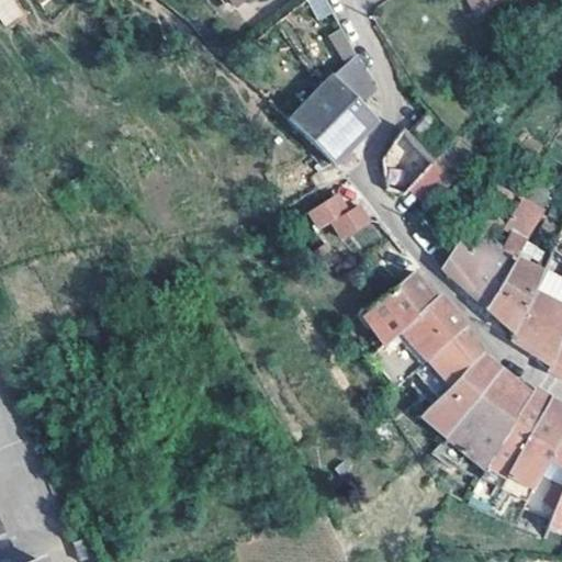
[(0,0),(0,15),(8,25),(19,18),(19,10),(10,0),(0,0)]
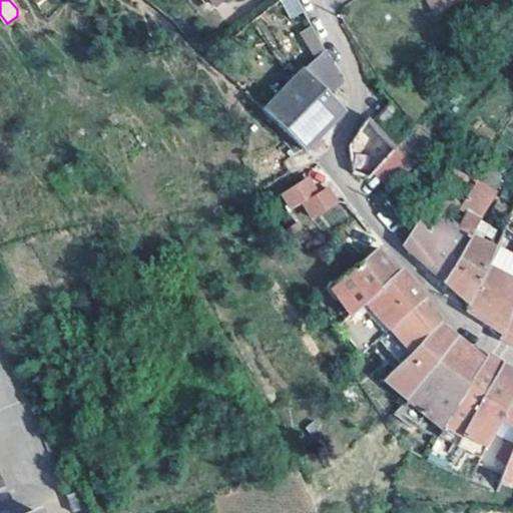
[(280,0),(290,20),(305,13),(298,0),(280,0)]
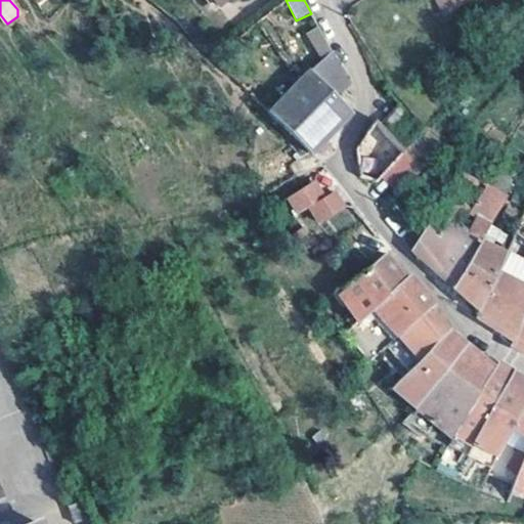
[(468,0),(434,0),(444,15),(468,0)]
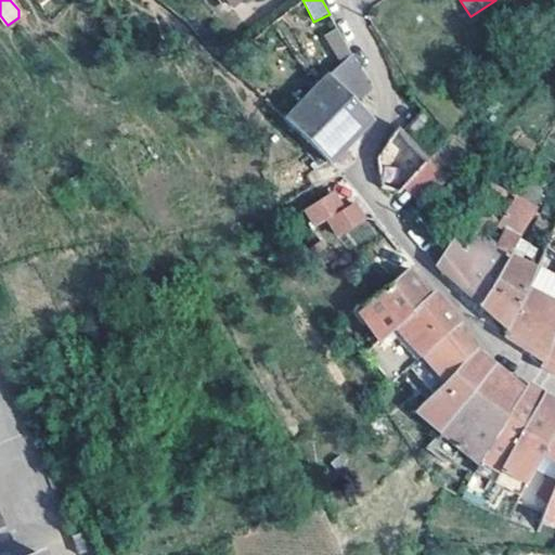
[(336,28),(326,35),(344,64),(285,121),(330,164),(347,147),(374,120),(359,105),(370,93),(355,55),(336,28)]
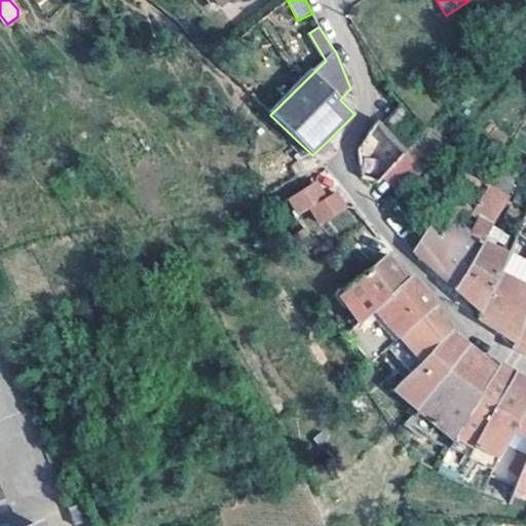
[(404,149),(425,129),(404,109),(389,125),(385,129),(404,149)]
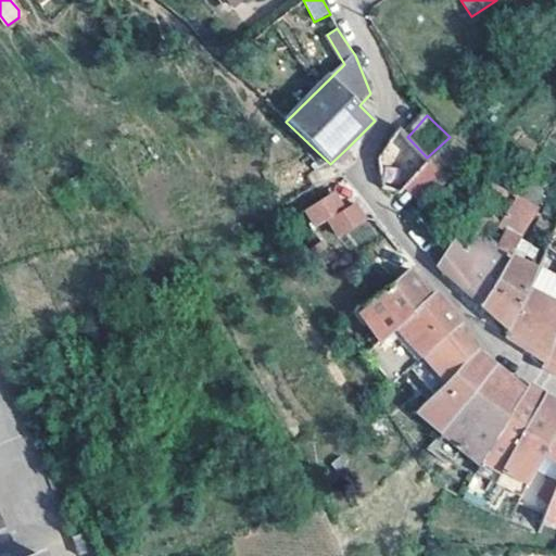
[(401,193),(407,188),(431,162),(427,158),(407,137),(400,128),(379,158),(383,188),(401,193)]
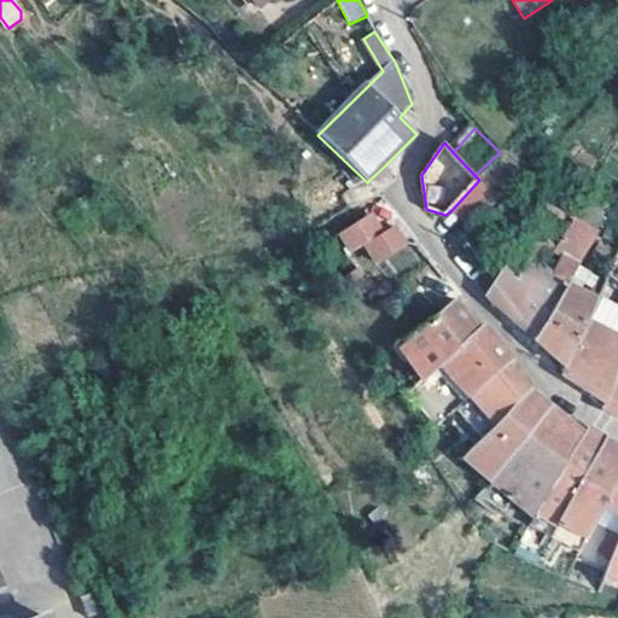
[(473,229),(500,200),(479,180),(453,209),(473,229)]
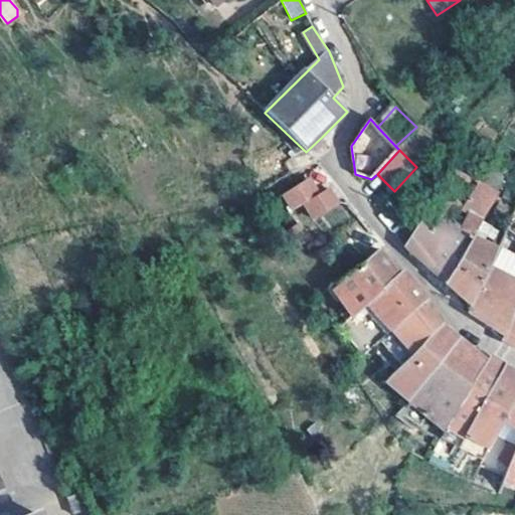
[(480,182),(485,174),(464,164),(458,171),(480,182)]
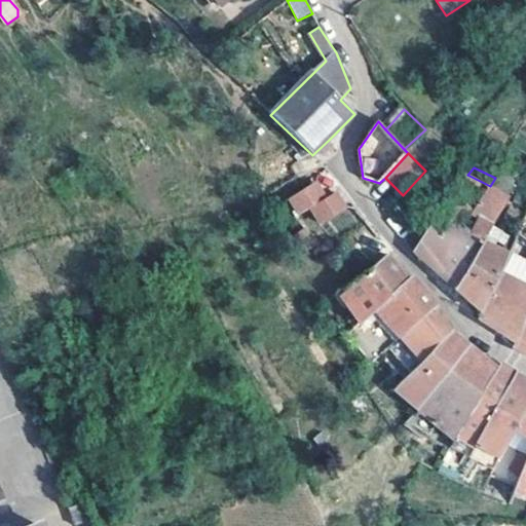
[(412,252),(434,271),(463,228),(453,221),(464,210),(472,215),(490,186),(467,175),(412,252)]
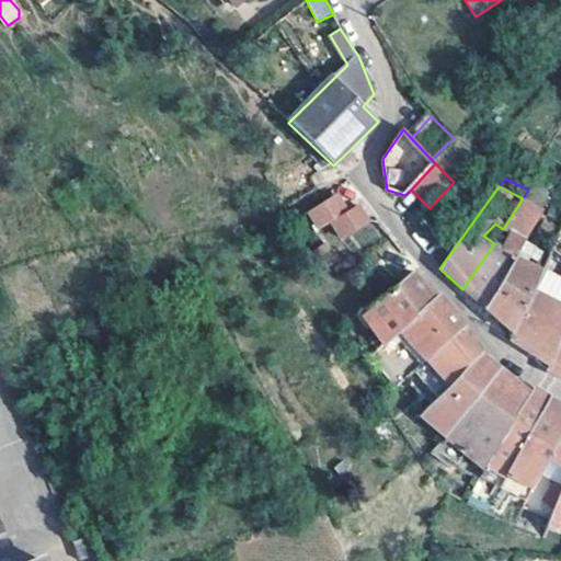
[(322,228),(332,224),(351,214),(338,193),(310,210),(322,228)]
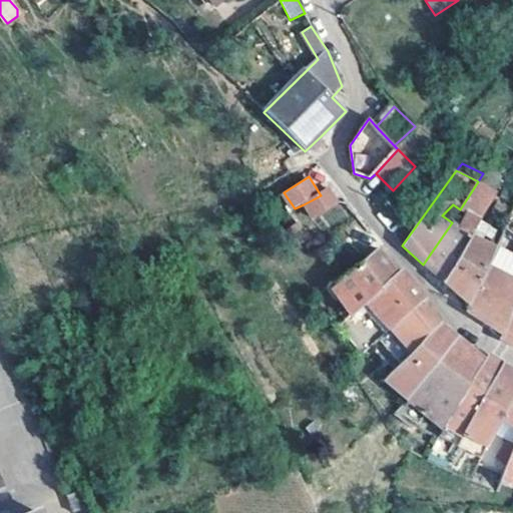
[(468,213),(458,227),(452,222),(423,265),(443,283),(472,233),(478,224),(498,191),(478,181),(460,209),(468,213)]
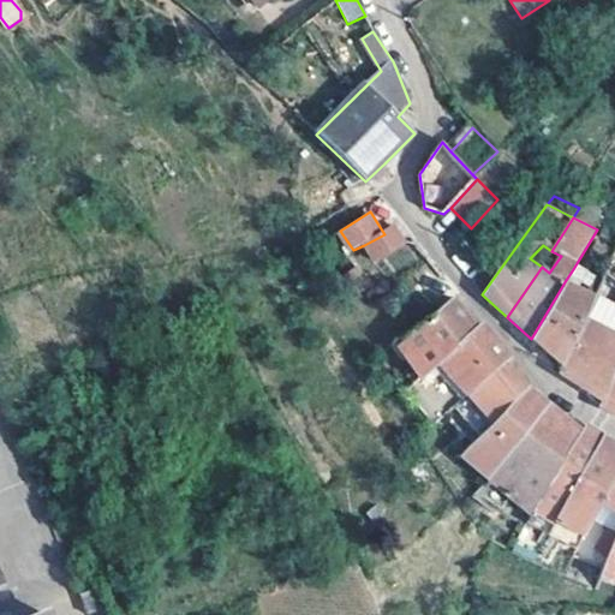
[(405,248),(394,228),(384,234),(364,245),(376,263),(405,248)]
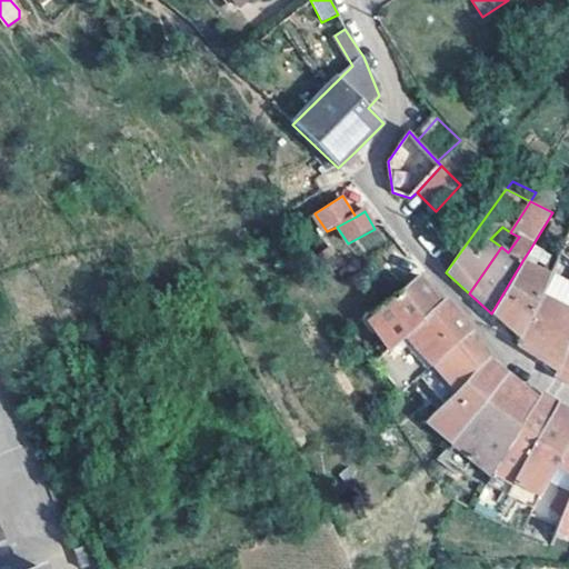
[(557,265),(568,239),(568,220),(552,212),(530,249),(557,265)]
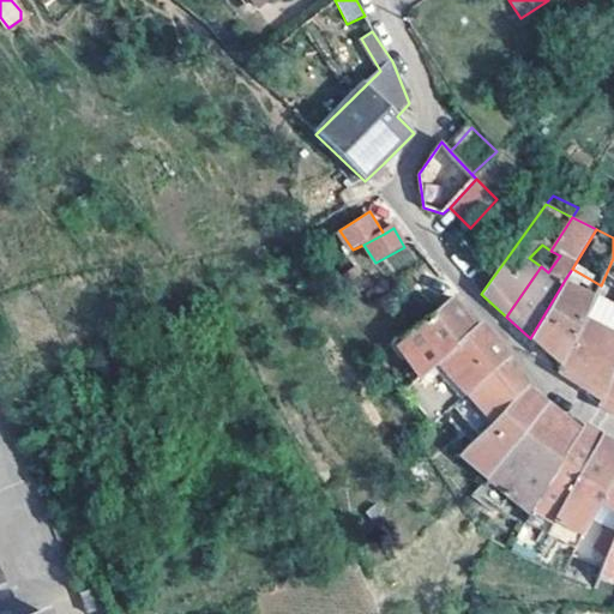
[(595,298),(565,280),(530,338),(547,354),(561,367),(564,365),(585,321),(596,299),(595,298)]
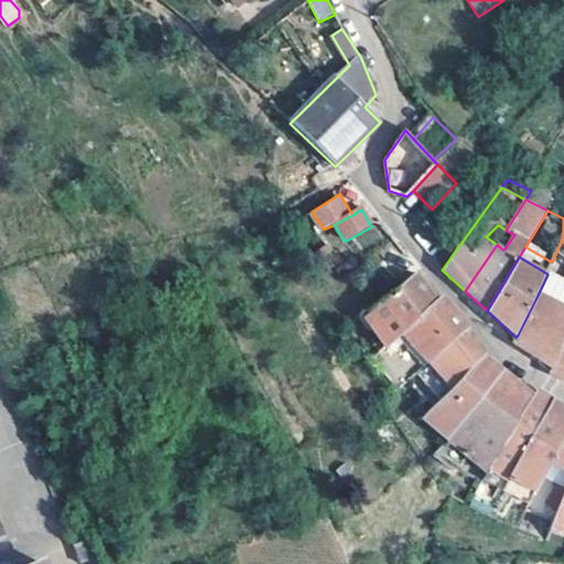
[(398,389),(409,380),(467,332),(455,315),(442,299),(435,303),(415,277),(362,318),(384,345),(369,357),(398,389)]
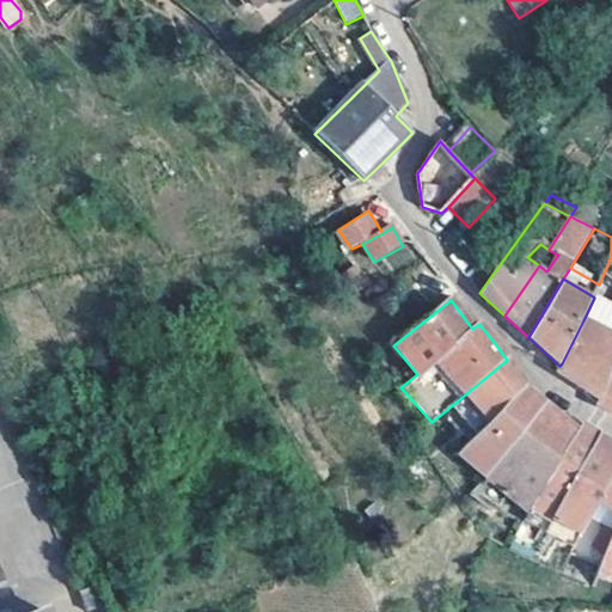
[(601,399),(611,367),(611,334),(583,320),(562,363),(560,366),(555,372),(577,386),(599,399),(601,399)]
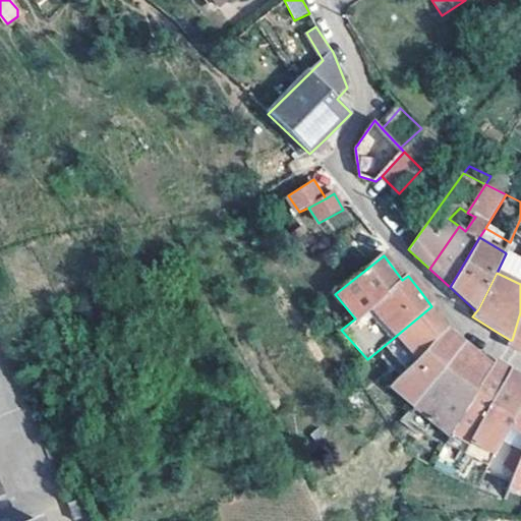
[(464,346),(446,332),(443,320),(438,313),(431,306),(378,351),(388,361),(398,353),(409,366),(391,388),(411,405),(464,346)]
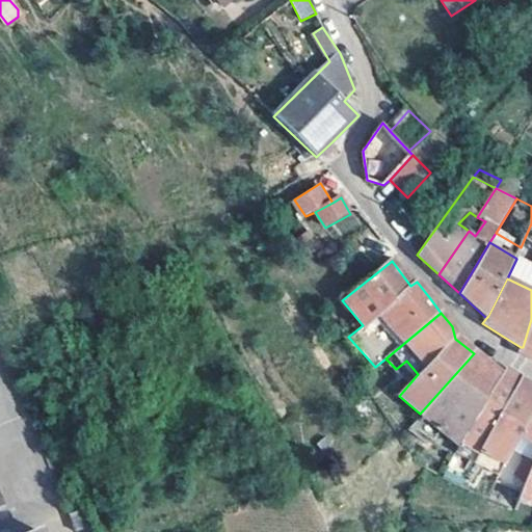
[(531,357),(531,356),(531,319),(523,347),(521,347),(519,351),(531,357)]
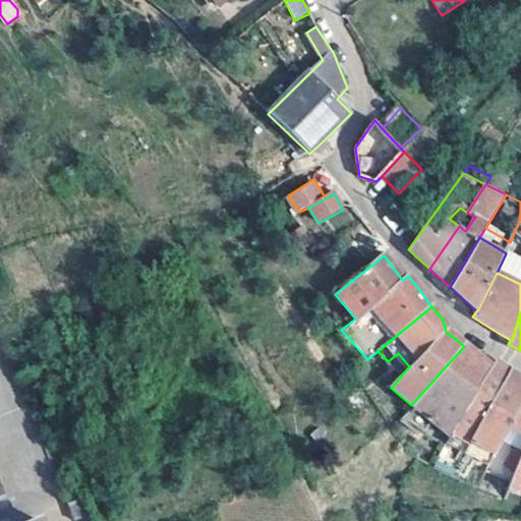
[(447,437),(493,367),(491,366),(475,354),(464,346),(411,405),(430,422),(447,437)]
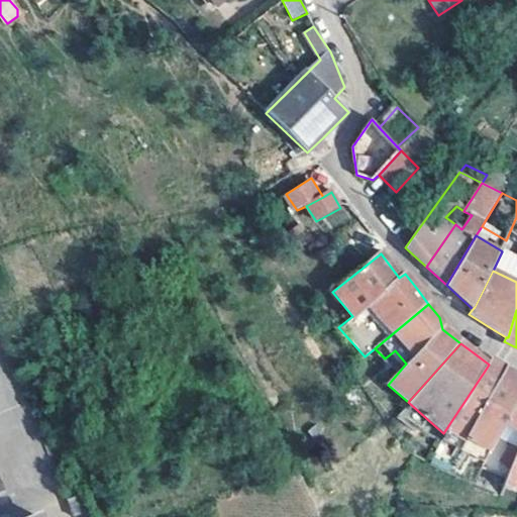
[(497,363),(491,359),(488,364),(489,365),(443,433),(445,435),(461,446),(463,442),(508,370),(497,363)]
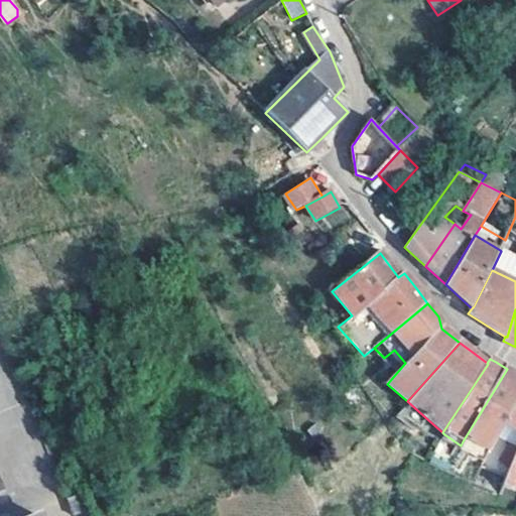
[(507,369),(463,441),(461,445),(488,459),(491,452),(515,402),(515,373),(515,374),(507,369)]
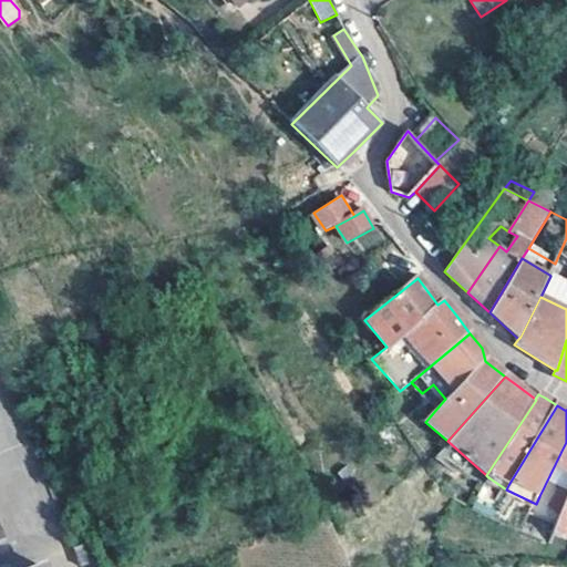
[(456,472),(468,460),(447,441),(436,453),(456,472)]
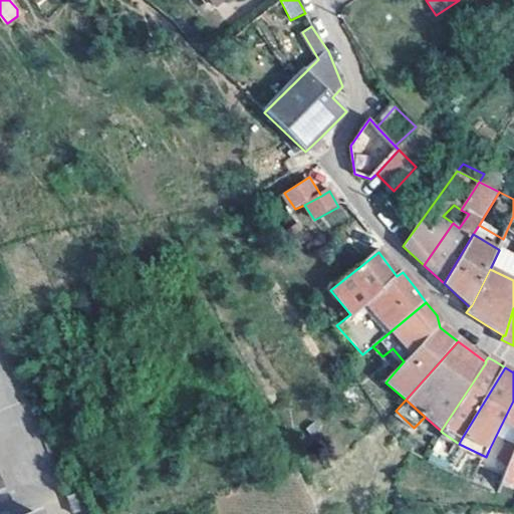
[(513,401),(489,450),(507,464),(513,443),(513,401)]
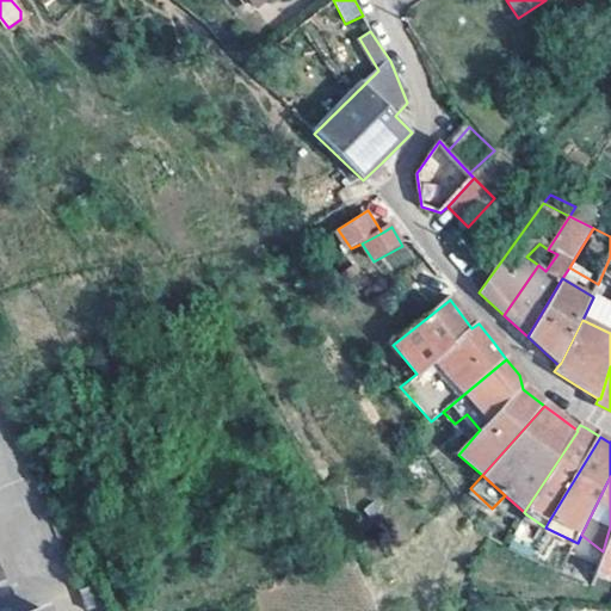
[(610,526),(603,551),(599,565),(596,575),(610,580),(610,526)]
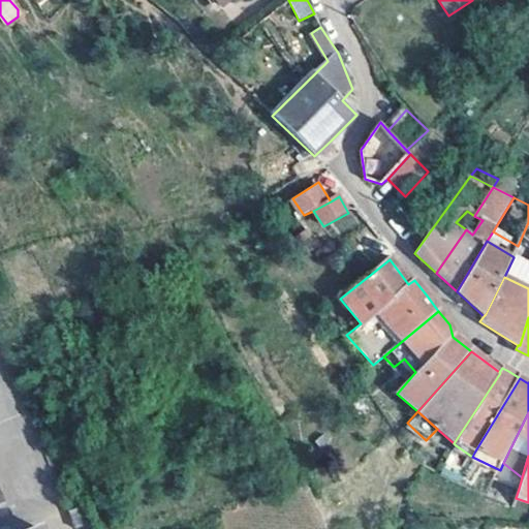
[(73,526),(95,519),(88,500),(67,508),(73,526)]
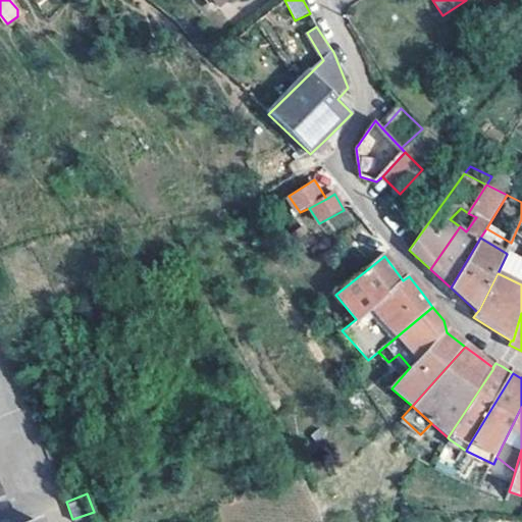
All buildings are outlined.
